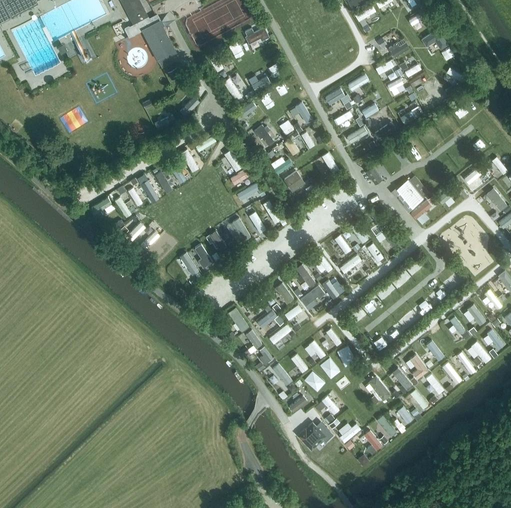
[(118,0),(133,28),(129,31),(124,33),(128,40),(130,39),(141,33),(157,64),(175,55),(156,19),(148,23),(136,0),(127,0),(125,1),(124,0),(0,0),(0,26),(9,21),(36,7),(35,5),(44,0),(118,0)]
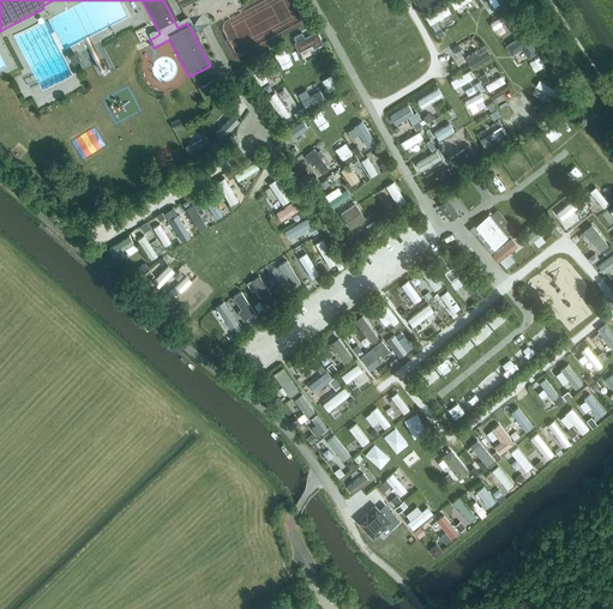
[(415,0),(420,10),(440,0),(415,0)]
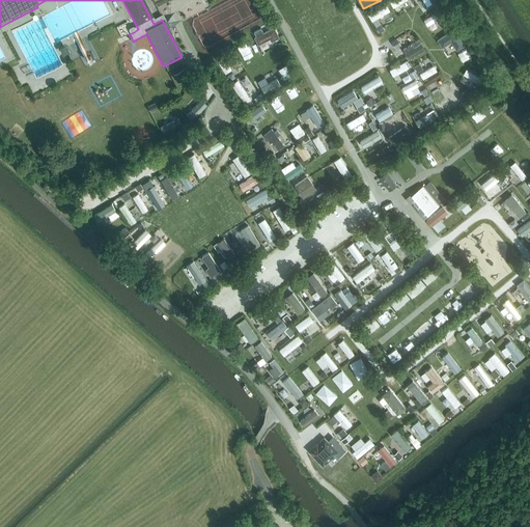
[(394,0),(390,3),(393,9),(408,1),(407,0),(394,0)]
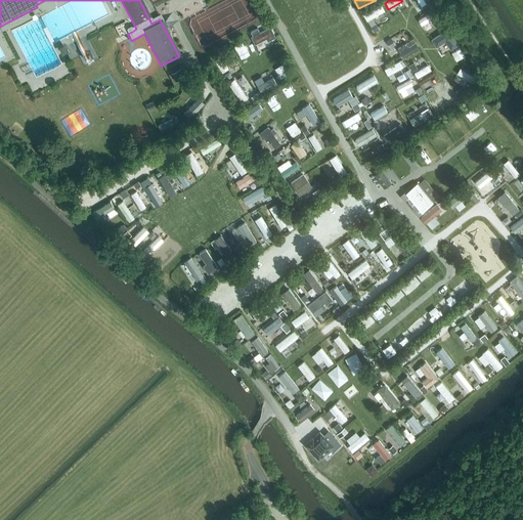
[(383,24),(389,22),(383,6),(364,14),(373,34),(385,29),(383,24)]
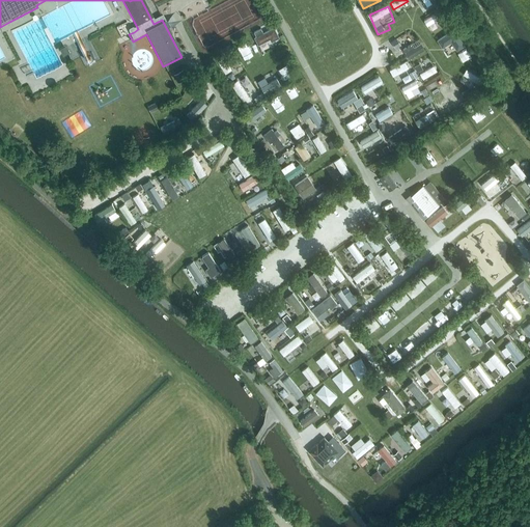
[(423,20),(426,26),(441,20),(438,14),(423,20)]
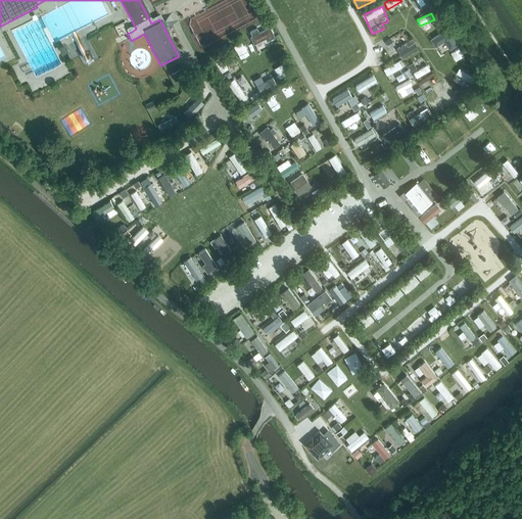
[(252,33),(246,35),(252,48),(265,42),(266,45),(273,42),(269,32),(254,38),(252,33)]
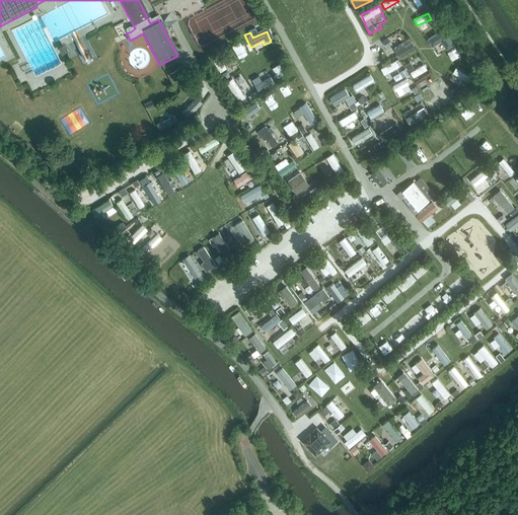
[(443,33),(427,45),(431,51),(441,45),(446,54),(453,49),(443,33)]
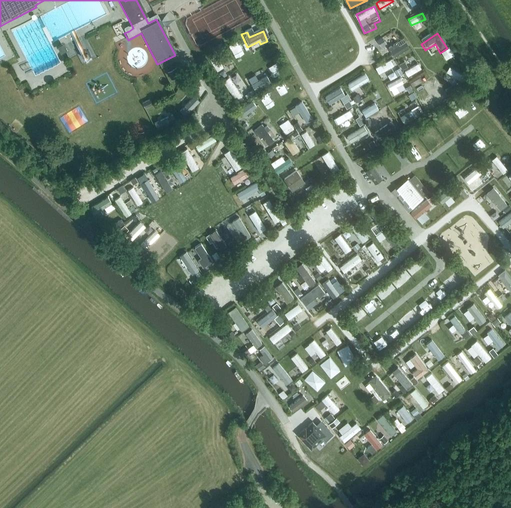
[(381,48),(386,45),(383,38),(378,41),(381,48)]
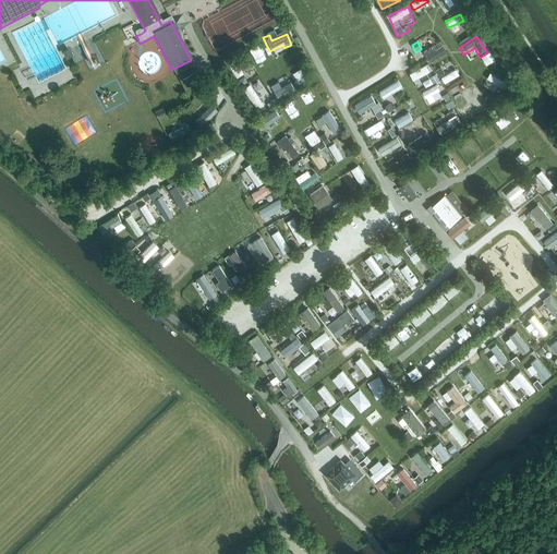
[(423,51),(431,63),(447,52),(443,46),(435,50),(433,46),(423,51)]
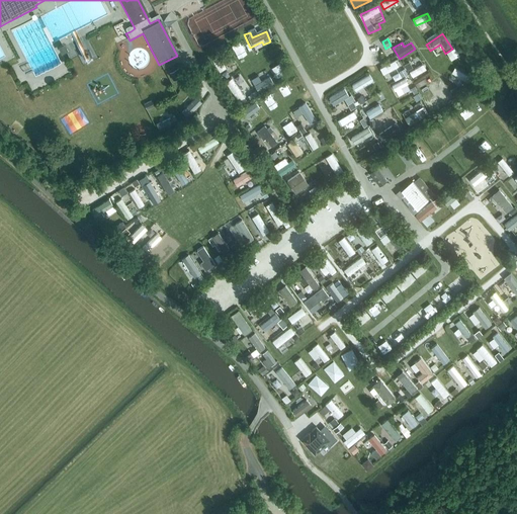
[(218,72),(225,69),(219,57),(211,60),(218,72)]
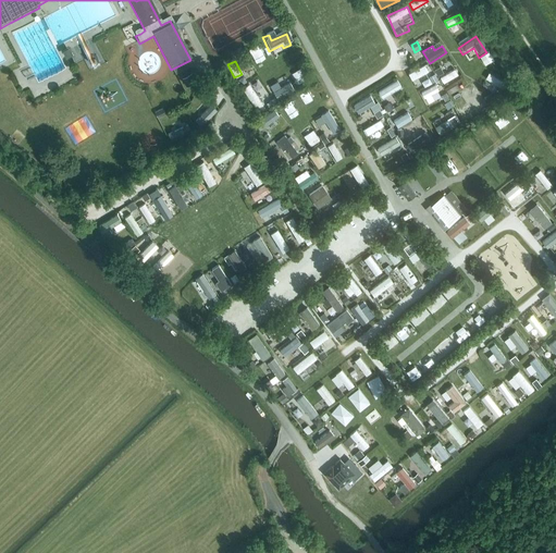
[(408,74),(412,81),(429,72),(424,64),(408,74)]
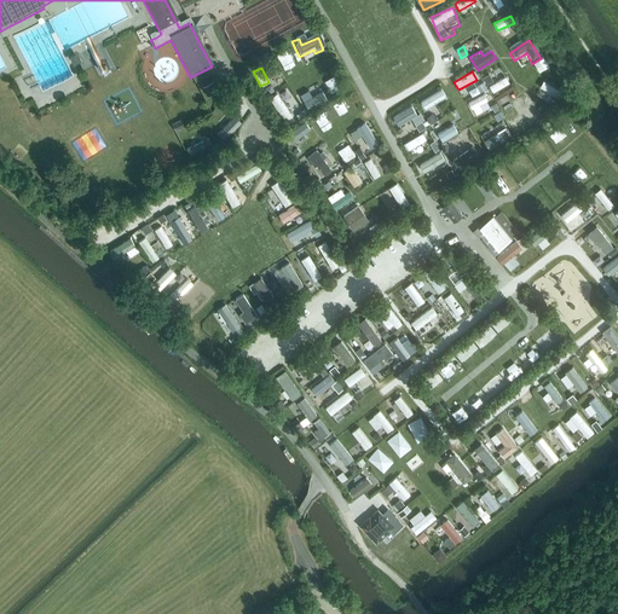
[(489,86),(492,93),(510,84),(506,76),(489,86)]
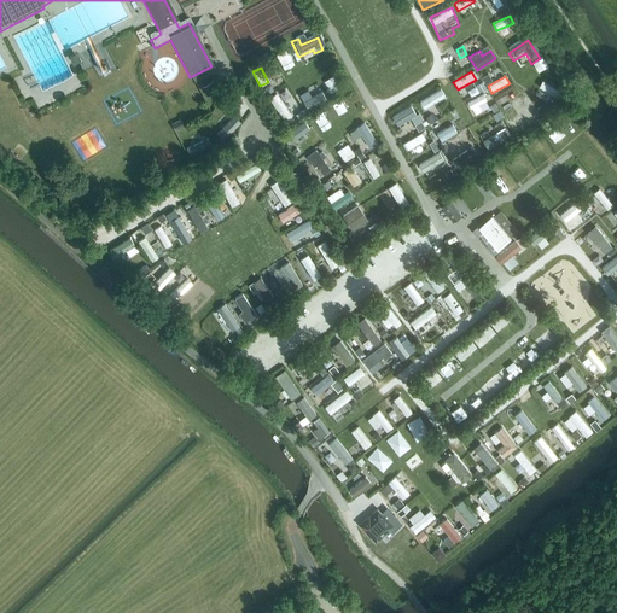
[(543,81),(539,88),(560,101),(564,94),(543,81)]
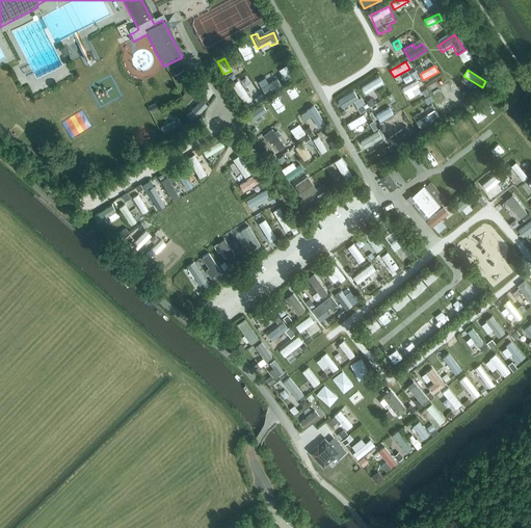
[(275,75),(260,83),(266,95),(282,87),(275,75)]
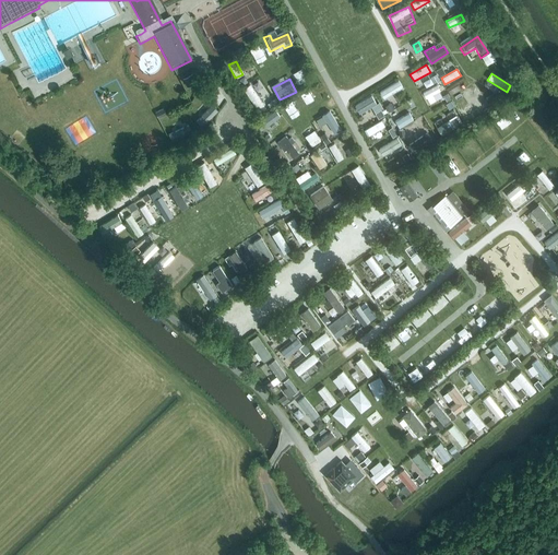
[(384,99),(404,89),(399,80),(379,91),(384,99)]
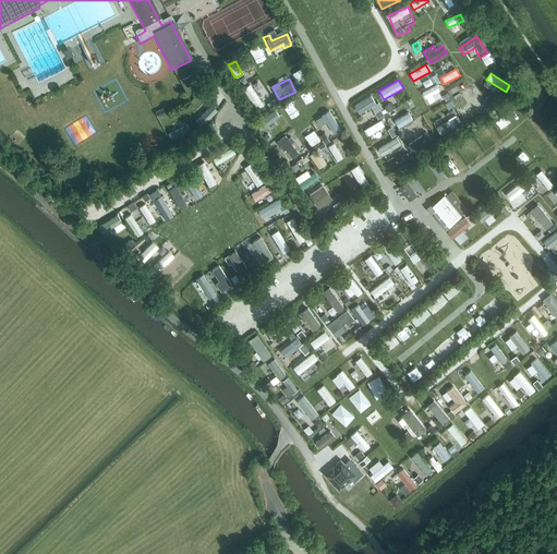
[(425,99),(440,92),(436,84),(422,93),(425,99)]
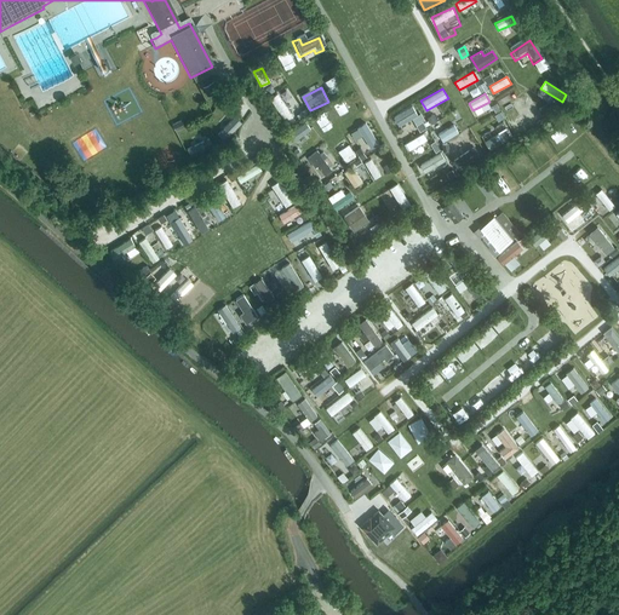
[(282,122),(292,119),(281,95),(271,98),(282,122)]
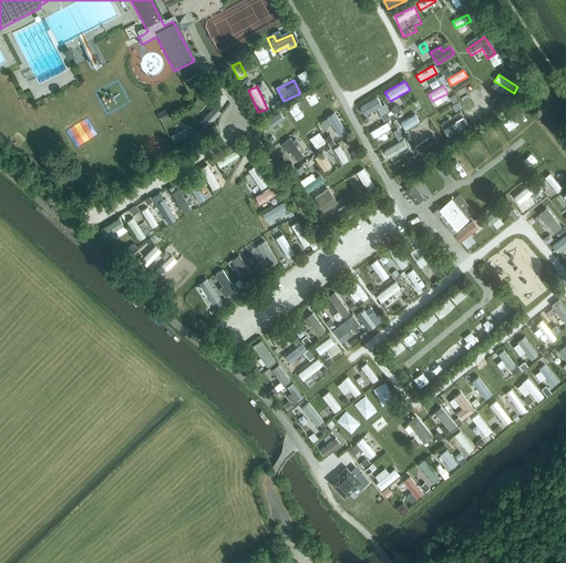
[(483,105),(491,101),(481,86),(474,91),(483,105)]
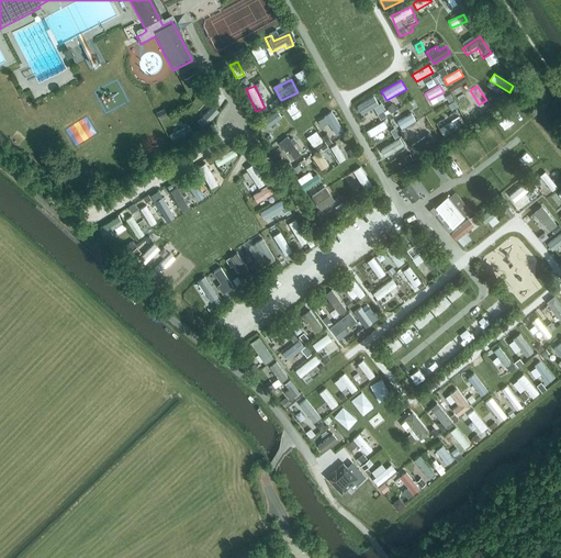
[(301,98),(310,111),(318,105),(311,91),(301,98)]
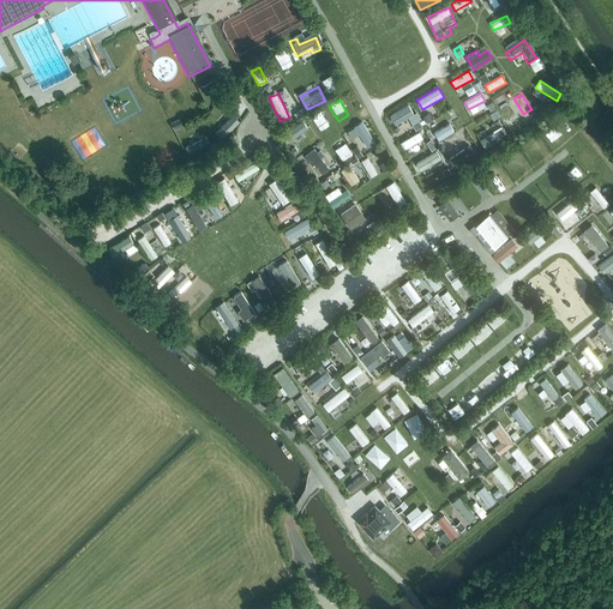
[(395,126),(414,114),(409,106),(390,116),(395,126)]
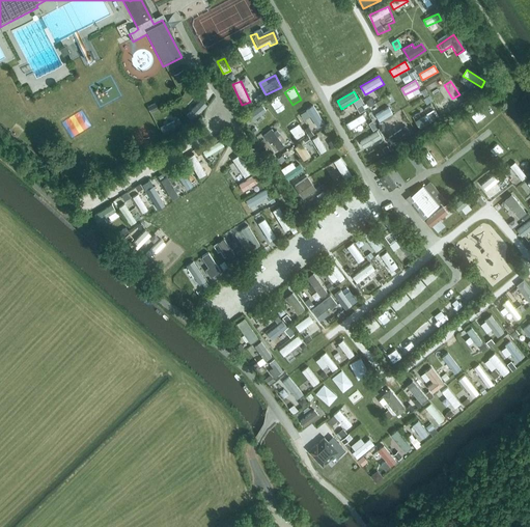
[(378,95),(366,101),(369,107),(380,102),(378,95)]
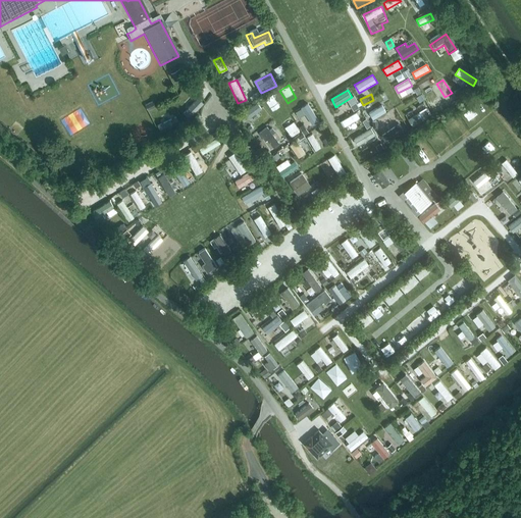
[(190,118),(204,103),(198,98),(184,112),(190,118)]
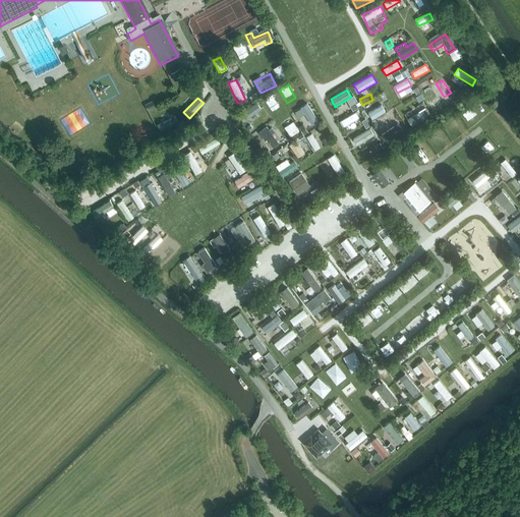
[(247,121),(262,110),(255,103),(242,114),(247,121)]
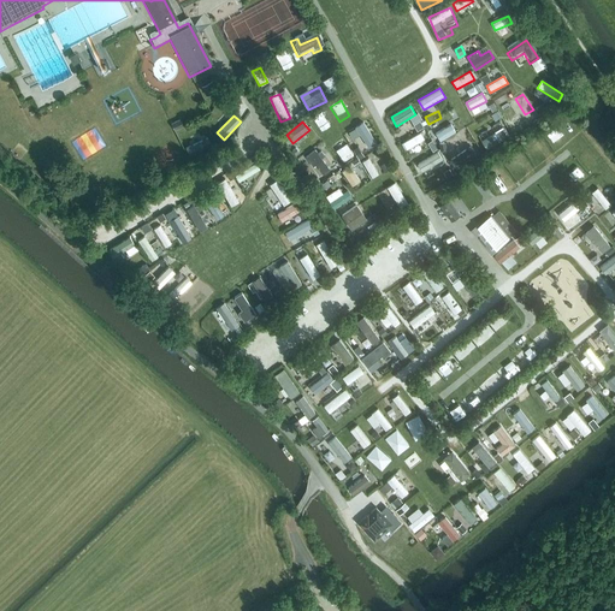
[(348,132),(353,140),(360,136),(370,149),(378,143),(364,122),(348,132)]
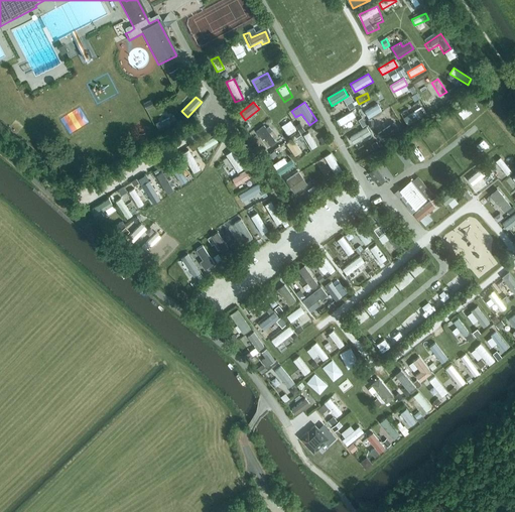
[(365,112),(368,119),(382,111),(378,105),(365,112)]
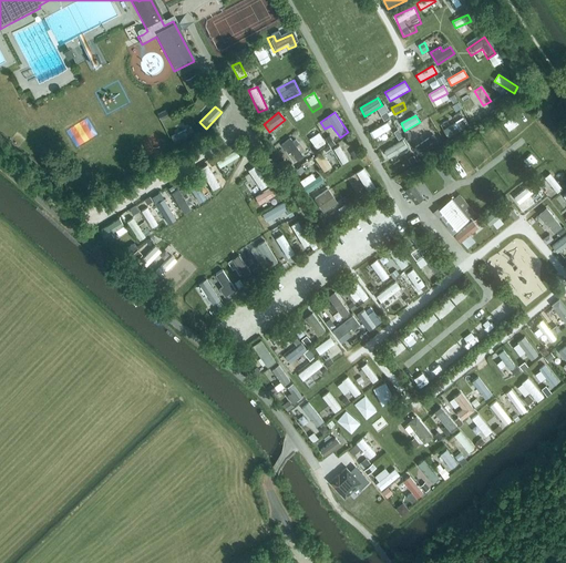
[(370,131),(373,137),(391,130),(388,122),(370,131)]
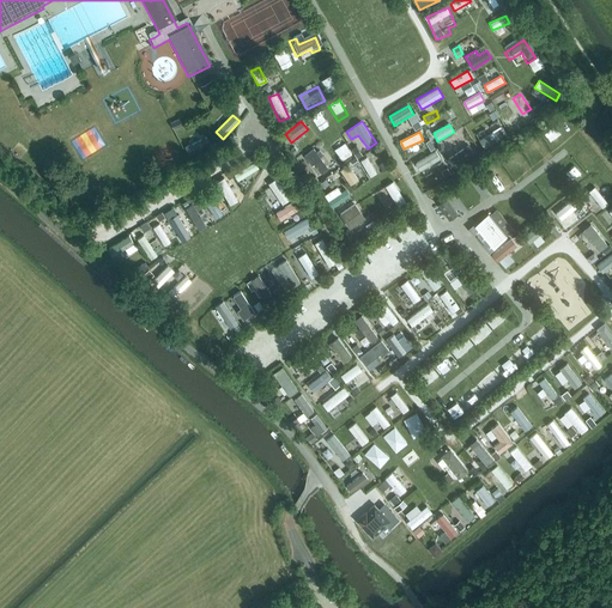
[(207,137),(185,147),(188,156),(211,145),(207,137)]
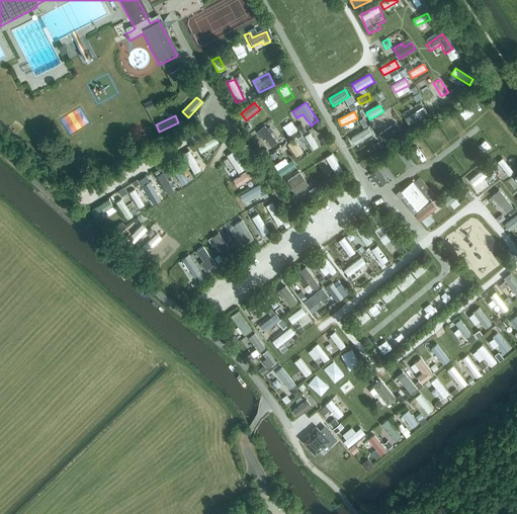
[(291,123),(285,129),(291,136),(297,131),(291,123)]
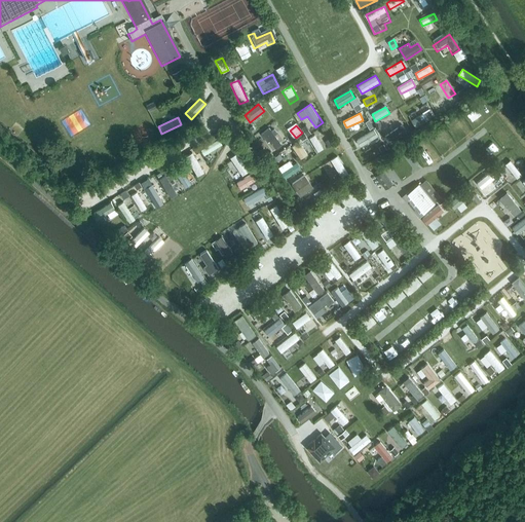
[(306,125),(302,127),(305,137),(310,135),(306,125)]
